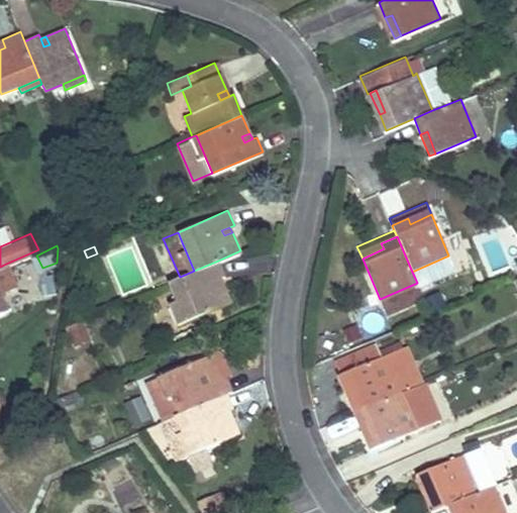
[(505,269),(516,264),(516,259),(513,249),(499,255),(505,269)]
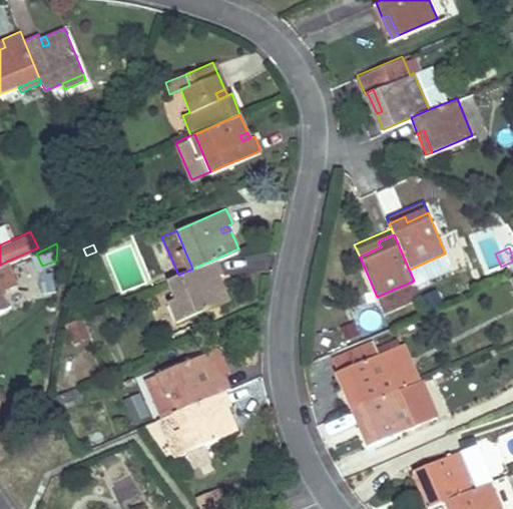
[(415,285),(452,269),(445,253),(409,270),(414,281),(415,285)]
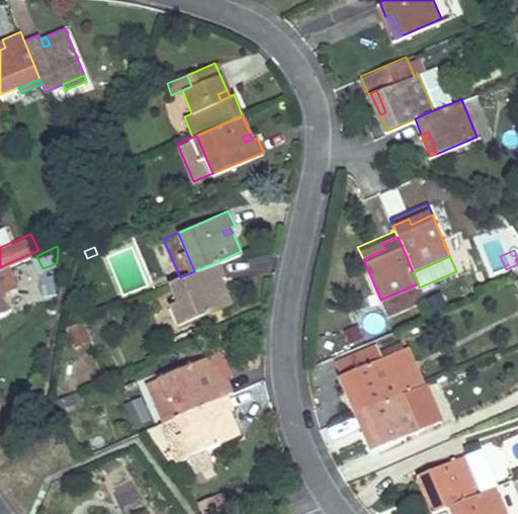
[(506,269),(500,256),(495,258),(501,272),(506,269)]
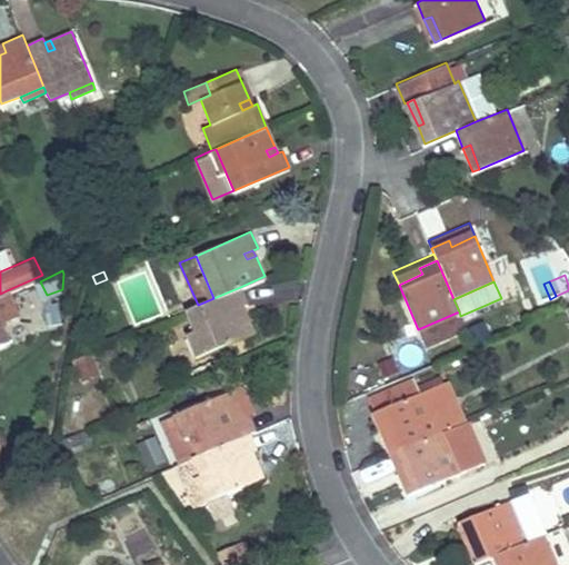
[(247,303),(240,287),(213,298),(198,305),(185,310),(193,330),(203,354),(253,330),(245,310),(236,315),(233,308),(242,304),(247,303)]
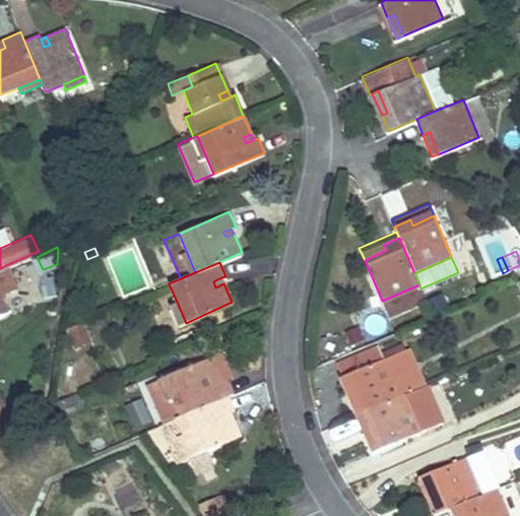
[(43,269),(40,263),(34,265),(38,272),(43,269)]
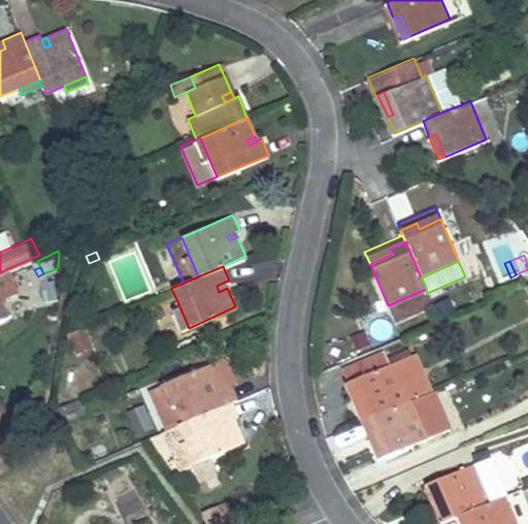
[(6,269),(0,272),(0,296),(1,298),(15,292),(6,269)]
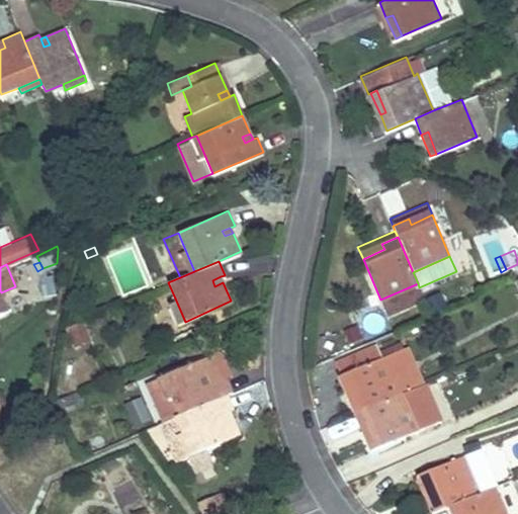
[(223,282),(221,276),(212,280),(214,286),(223,282)]
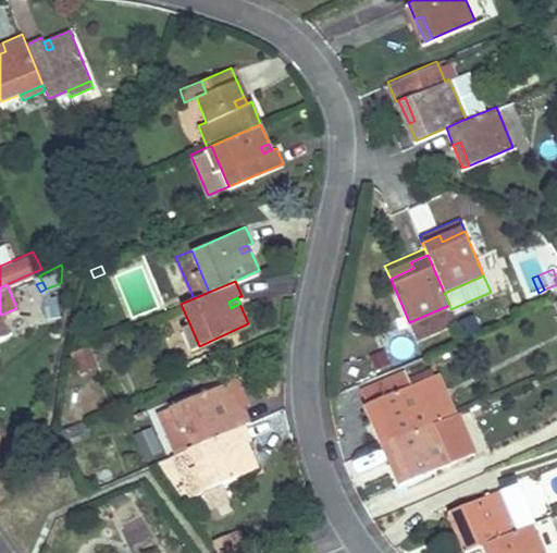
[(450,309),(449,305),(409,322),(416,339),(456,321),(450,309)]
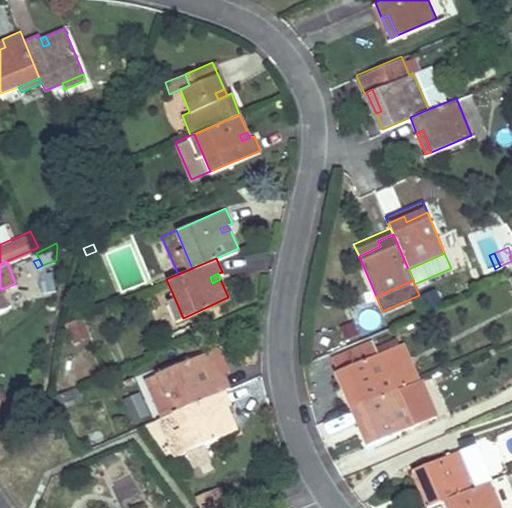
[(183,318),(174,297),(169,299),(178,320),(183,318)]
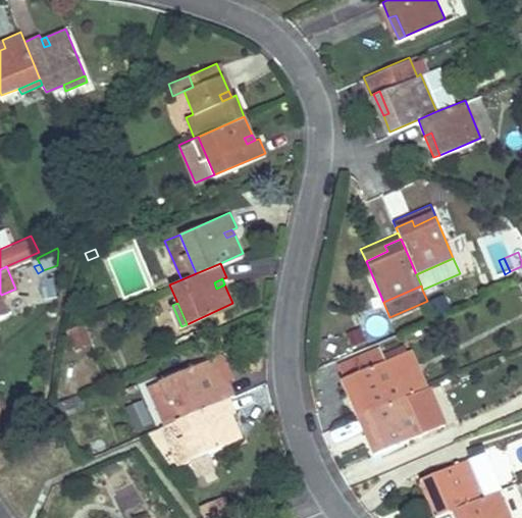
[(83,322),(68,328),(75,345),(90,339),(83,322)]
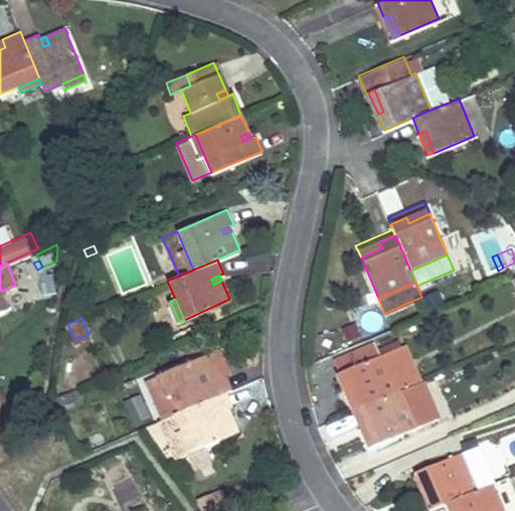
[(353,390),(348,393),(354,408),(400,389),(416,382),(419,381),(403,343),(380,353),(374,340),(333,358),(339,371),(345,369),(353,390)]
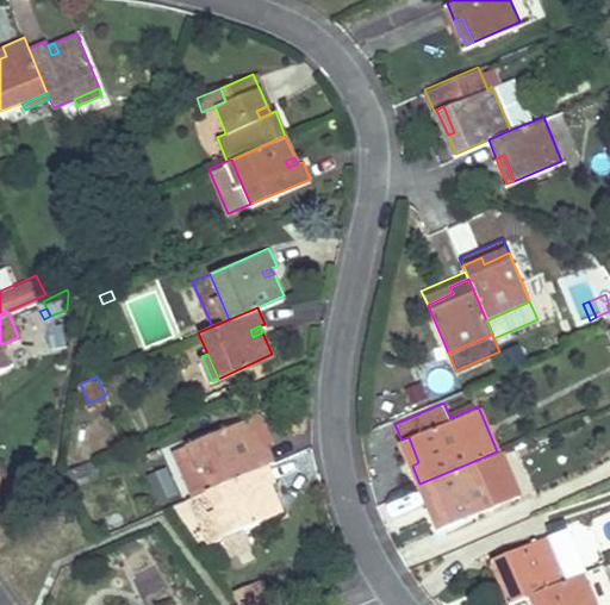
[(195,493),(213,486),(267,462),(274,460),(266,442),(261,444),(251,449),(249,444),(259,440),(249,417),(193,440),(176,448),(195,493)]
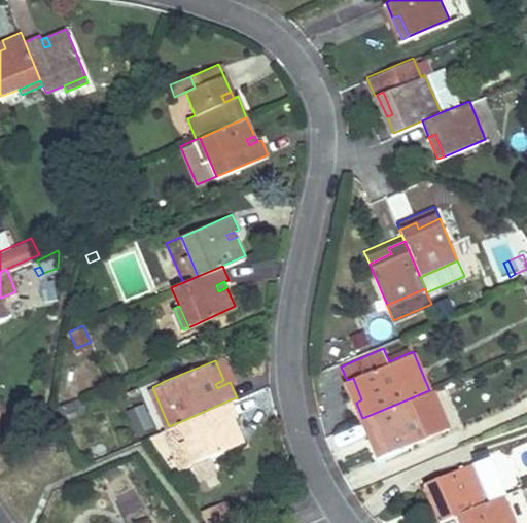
[(347,380),(346,380),(356,403),(361,399),(353,378),(347,380)]
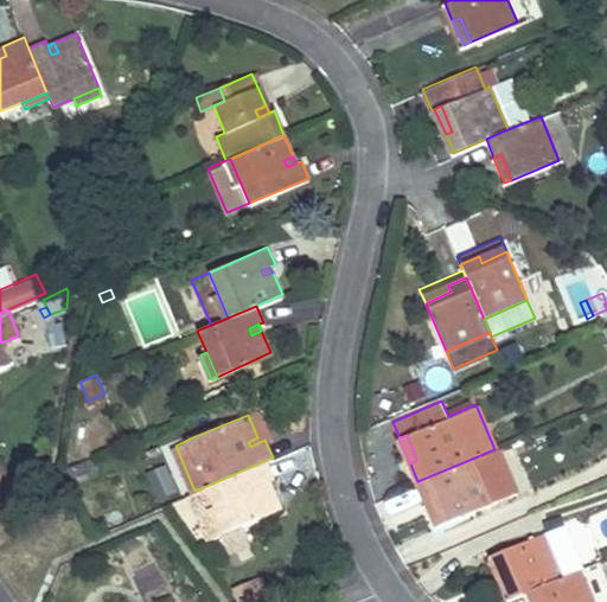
[(260,442),(257,437),(248,442),(250,447),(260,442)]
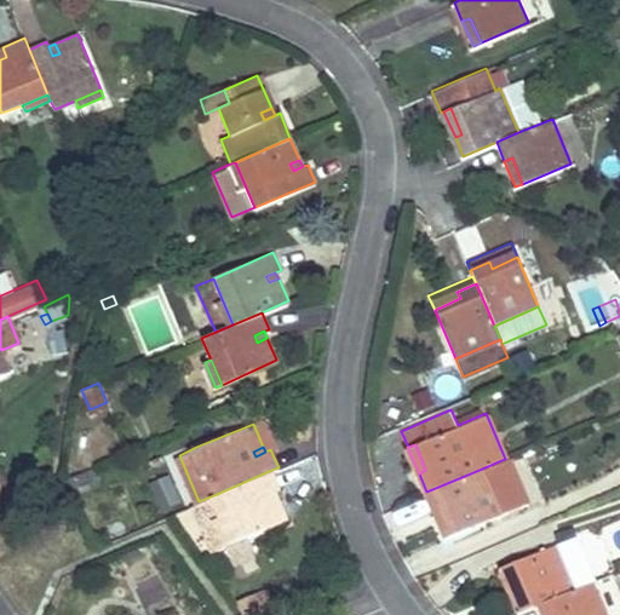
[(516,463),(529,495),(543,490),(529,458),(516,463)]
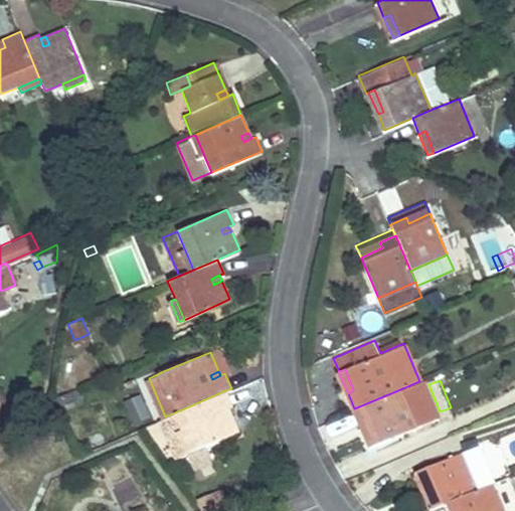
[(416,382),(400,389),(413,417),(430,411),(416,382)]
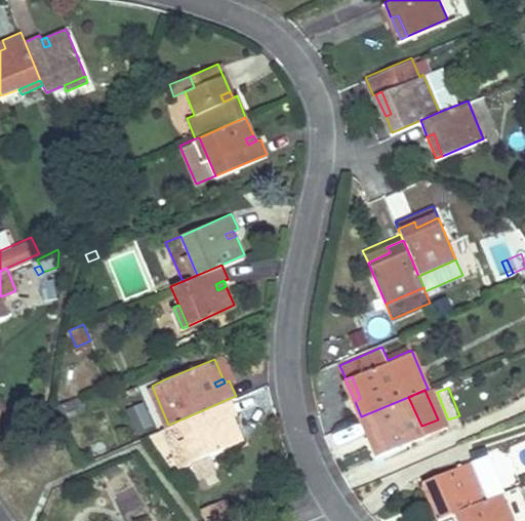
[(408,397),(361,416),(368,433),(374,430),(384,451),(425,434),(421,426),(408,397)]
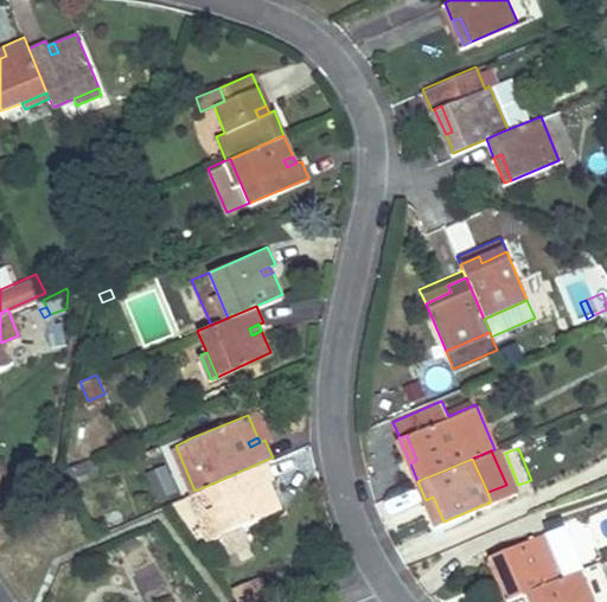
[(274,476),(266,460),(212,484),(195,491),(189,493),(209,538),(227,530),(281,507),(272,485),(262,490),(259,482),(268,478),(274,476)]
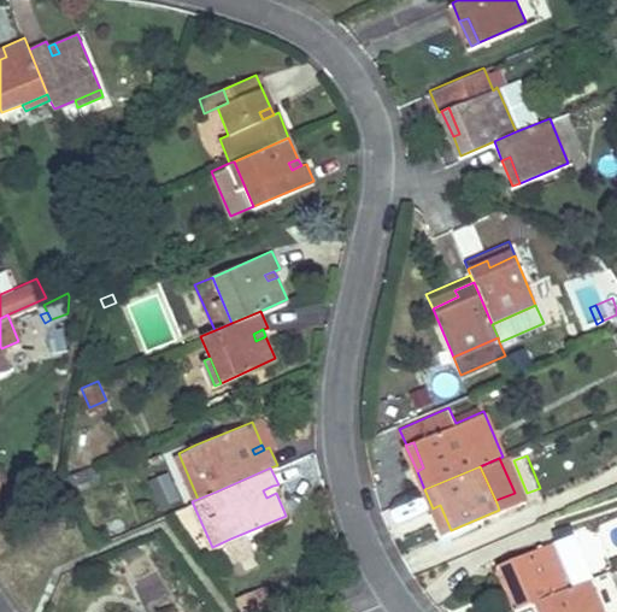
[(177,492),(170,476),(152,483),(159,499),(177,492)]
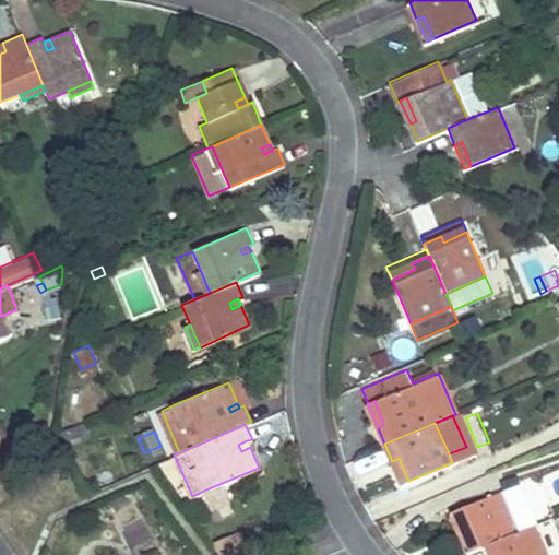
[(250,447),(247,440),(238,445),(241,451),(250,447)]
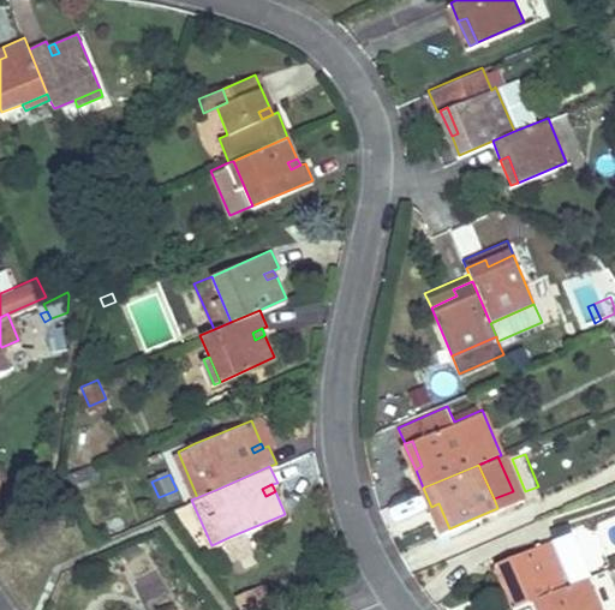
[(439,503),(431,507),(442,532),(449,528),(439,503)]
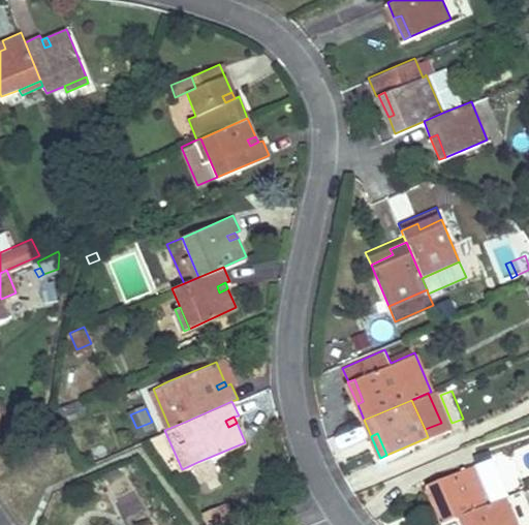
[(491,457),(474,463),(490,501),(505,495),(506,494),(491,457)]
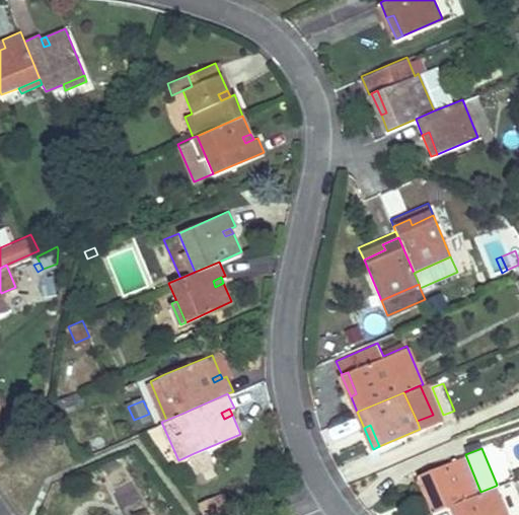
[(428,496),(434,512),(448,506),(480,492),(465,454),(425,471),(433,493),(428,496)]
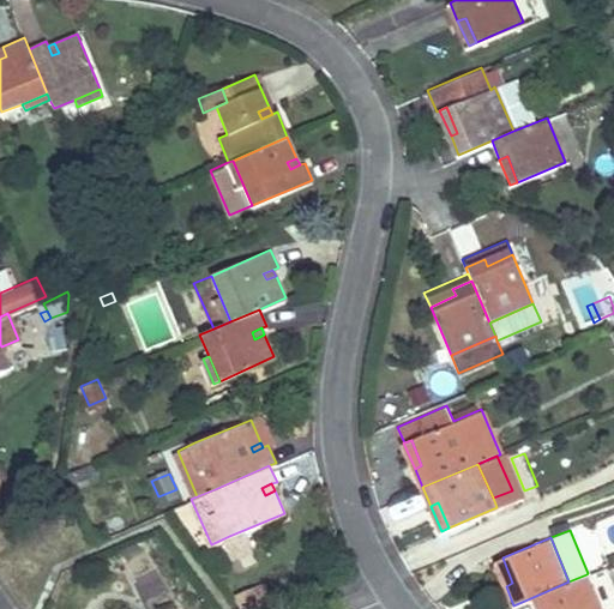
[(503,558),(495,561),(506,586),(512,583),(503,558)]
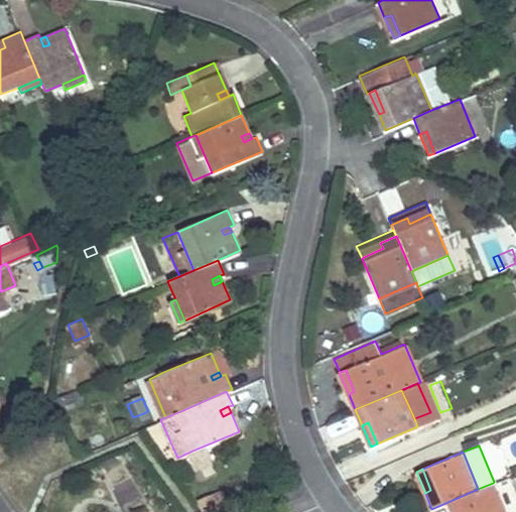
[(478,489),(445,503),(449,511),(505,511),(493,483),(478,489)]
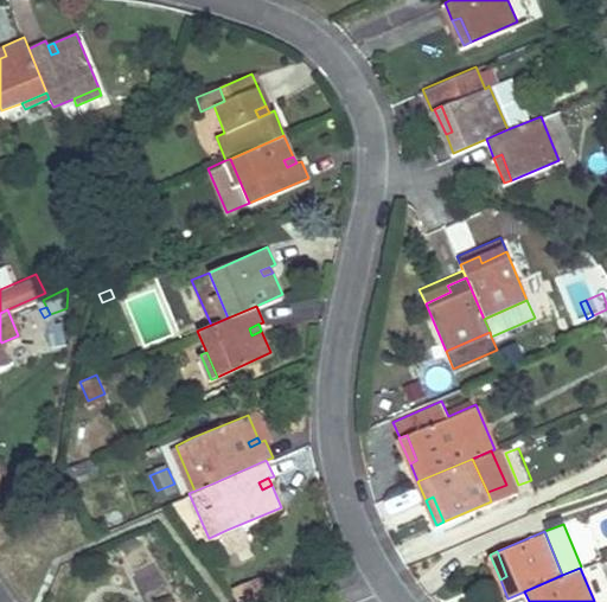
[(259,576),(251,580),(261,601),(268,601),(270,601),(259,576)]
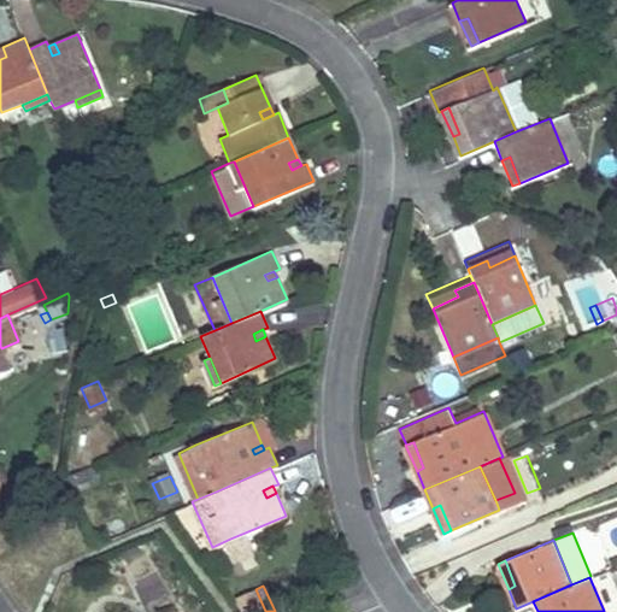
[(265,611),(256,589),(235,598),(241,611),(265,611)]
